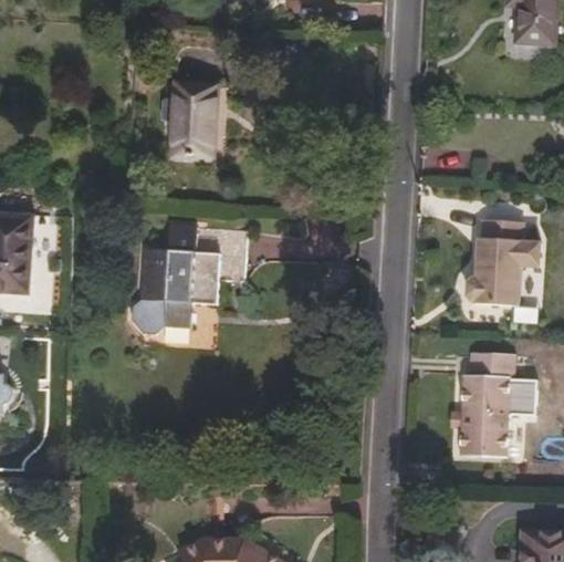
[(553,42),(553,0),(505,0),(505,3),(514,4),(514,41),(553,42)]
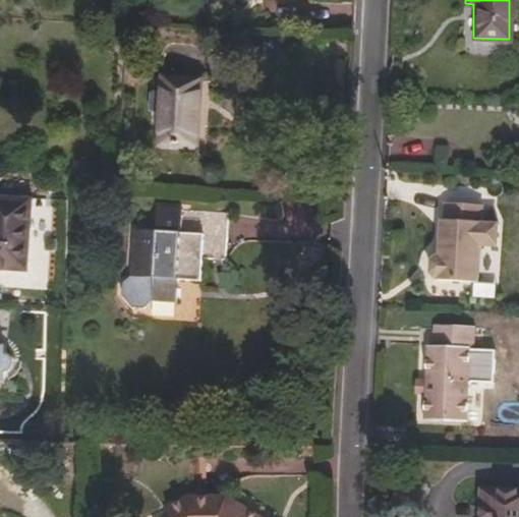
[(196,144),(198,77),(162,77),(161,142),(196,144)]
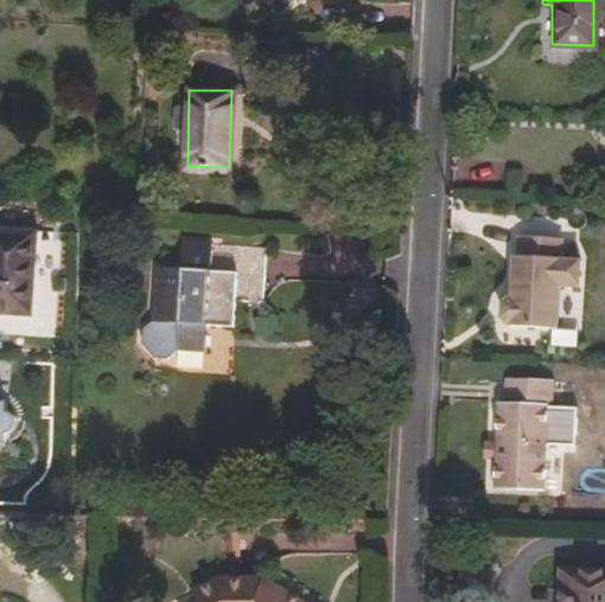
[(0,316),(31,319),(37,235),(0,231),(0,316)]
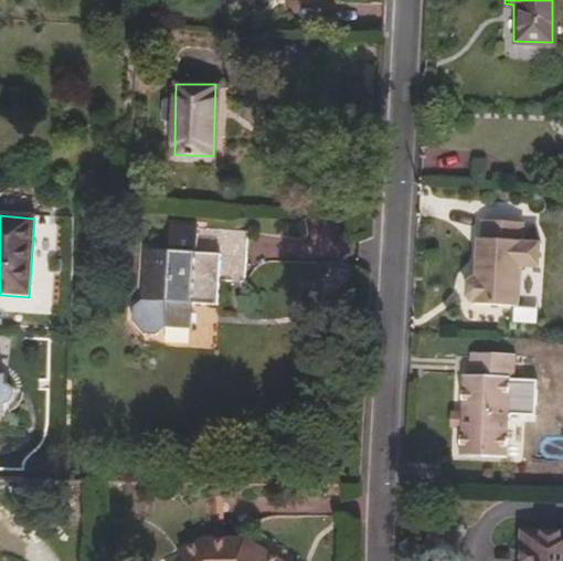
[(518,304),(519,263),(538,263),(538,241),(520,241),(520,220),(479,218),(479,236),(476,236),(476,261),(476,276),(473,276),(467,282),(467,294),(471,299),(475,299),(475,302),(518,304)]
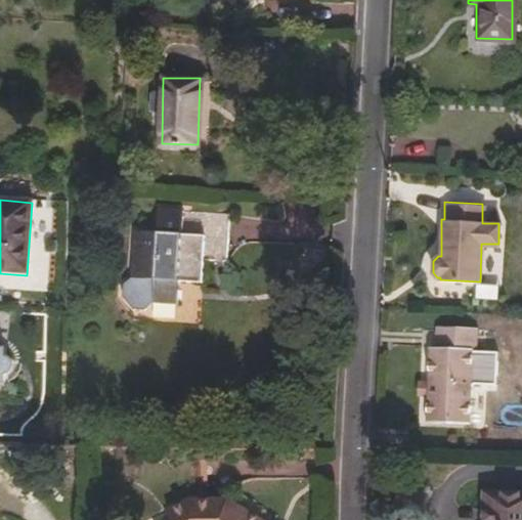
[(225,260),(227,213),(157,208),(156,232),(132,231),(130,277),(122,286),(121,295),(131,308),(144,309),(149,304),(176,305),(176,282),(200,283),(201,259),(225,260)]
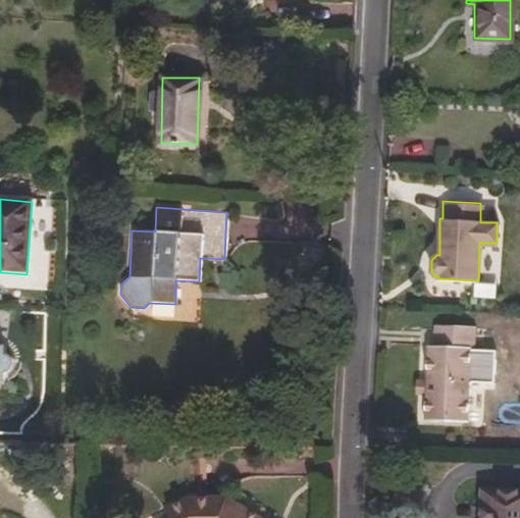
[(466,417),(468,348),(473,347),(474,324),(432,323),(432,344),(425,344),(423,416),(466,417)]
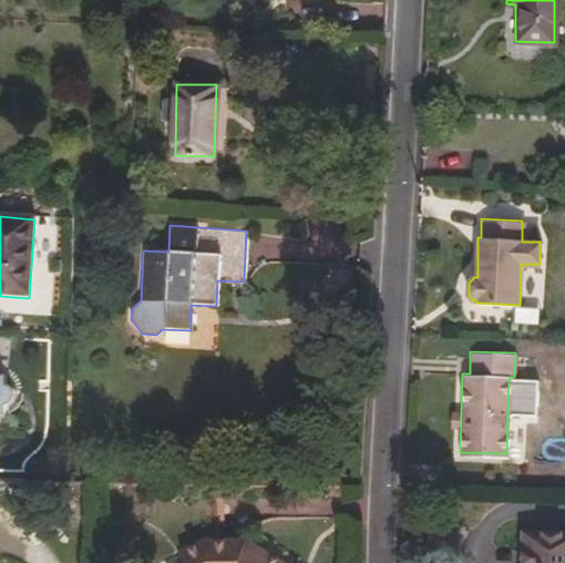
[(12,393),(10,387),(6,384),(2,384),(2,374),(0,374),(0,415),(1,415),(1,405),(4,405),(9,401),(11,398),(12,393)]
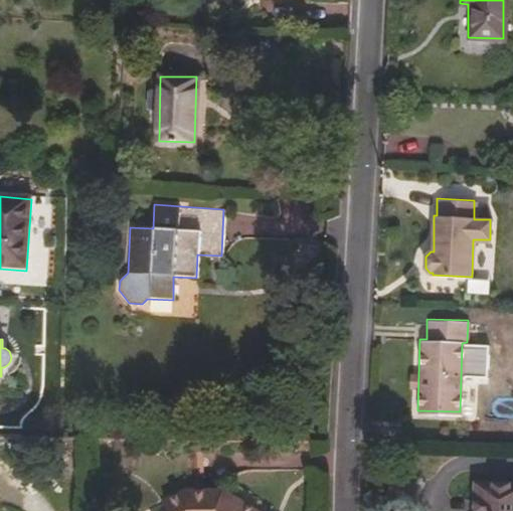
[(512,510),(512,481),(475,481),(475,510),(512,510)]
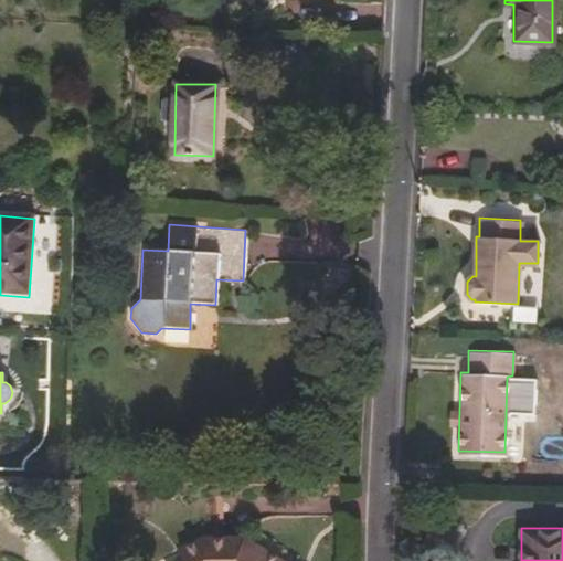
[(278,560),(242,538),(202,538),(177,550),(181,560),(278,560)]
